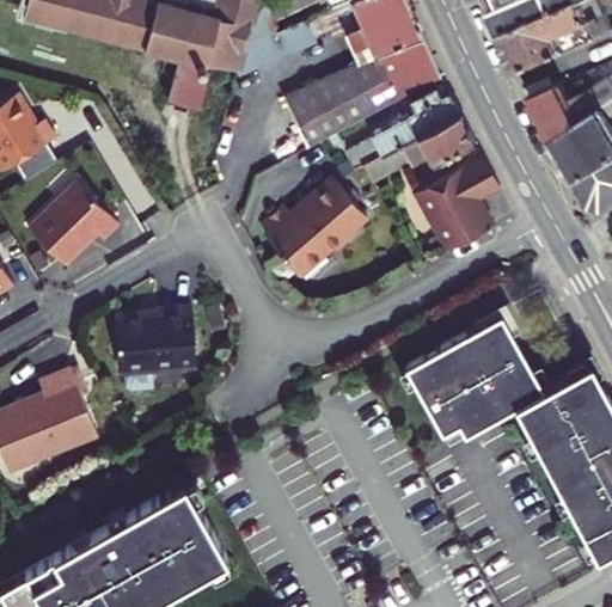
[(23,0),(20,8),(147,47),(157,0),(23,0)]
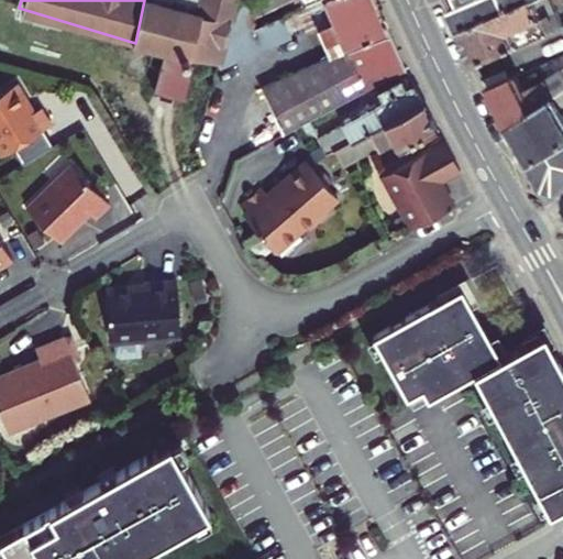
[(198,14),(145,0),(144,0),(135,43),(183,56),(180,58),(180,61),(181,63),(183,64),(186,64),(188,63),(188,62),(189,59),(188,58),(218,65),(229,22),(198,14)]
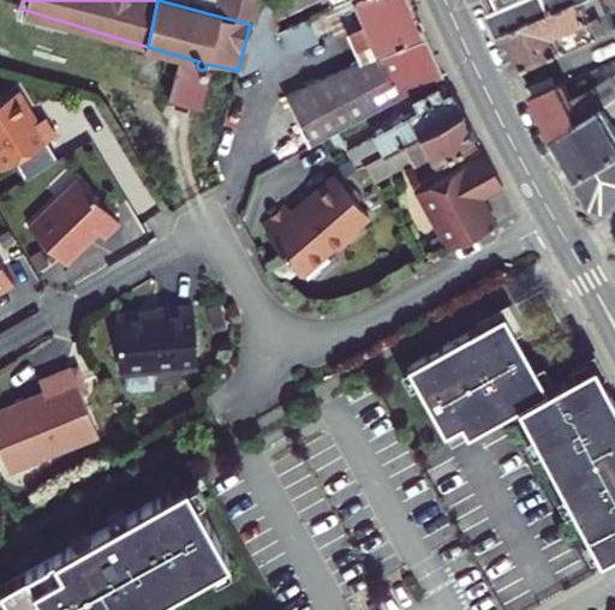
[(159,0),(216,16),(220,0),(159,0)]
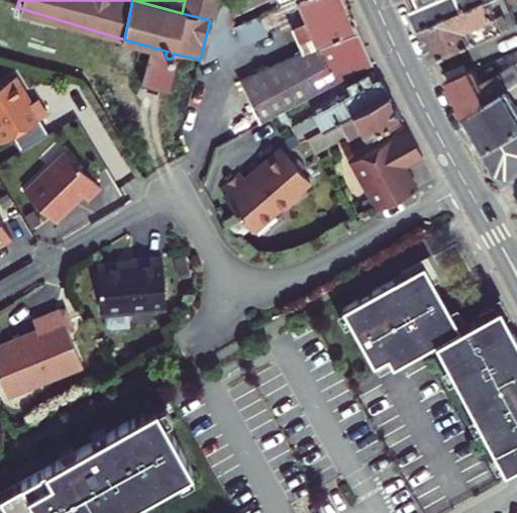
[(185,0),(182,13),(210,20),(215,0),(185,0)]
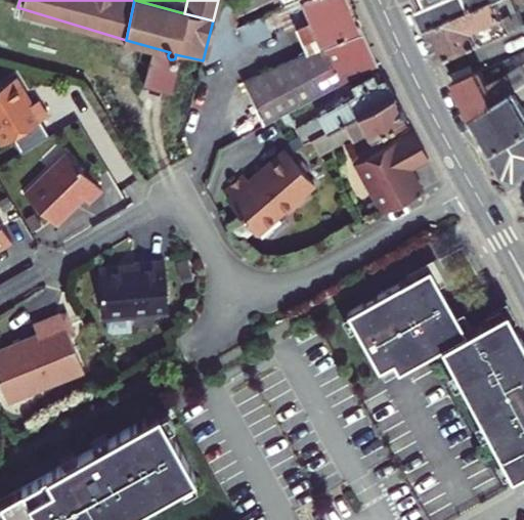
[(237,52),(235,29),(235,18),(233,0),(223,0),(218,0),(213,20),(203,60),(205,66),(237,52)]
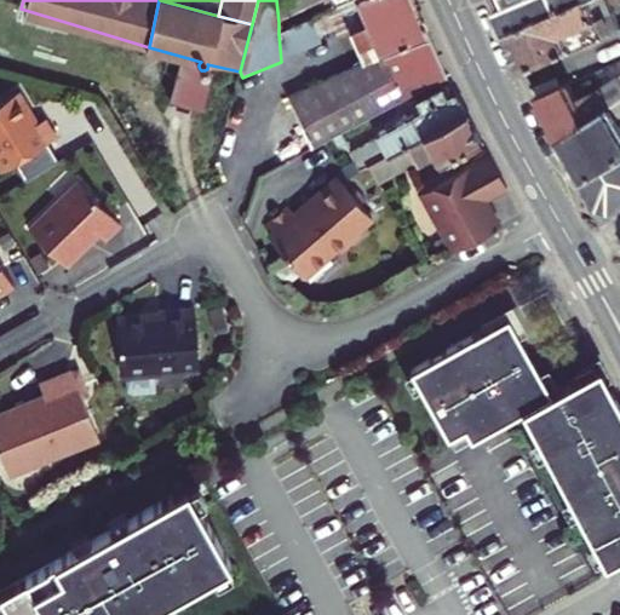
[(333,0),(276,0),(279,22),(323,1),(325,5),(333,0)]
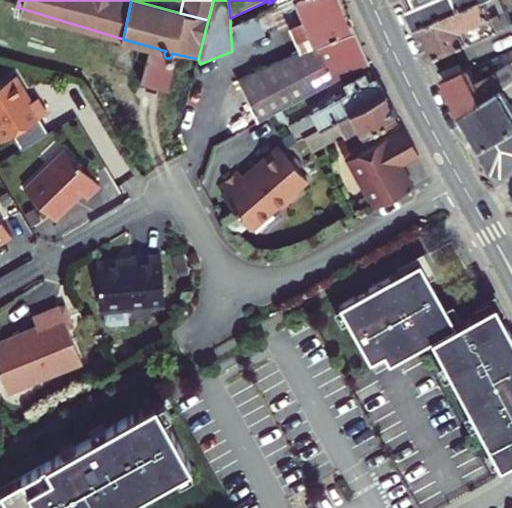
[(300,54),(236,83),(257,125),(274,116),(281,112),(368,66),(339,0),(292,0),(230,28),(232,51),(266,37),(263,31),(276,26),(280,34),(289,30),(300,54)]
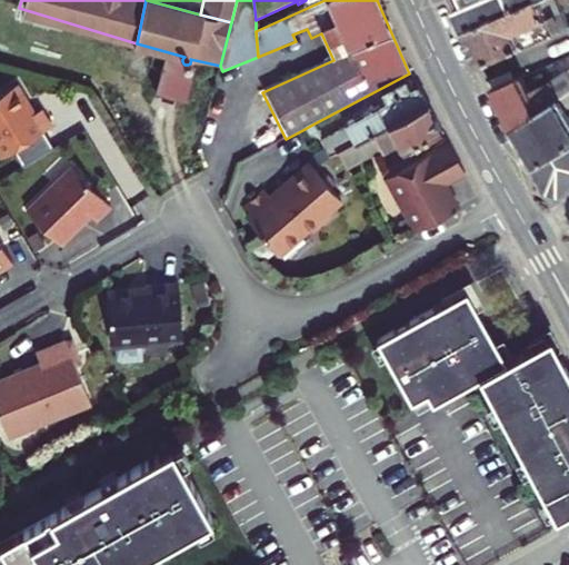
[(452,0),(468,33),(545,0),(452,0)]
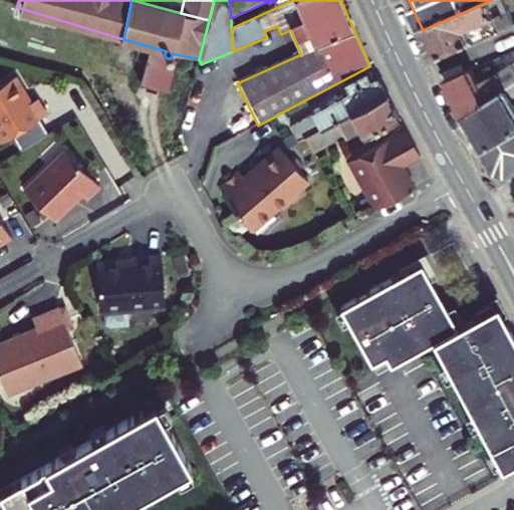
[(513,0),(492,0),(423,30),(437,61),(513,26),(513,25),(506,6),(513,1),(513,0)]
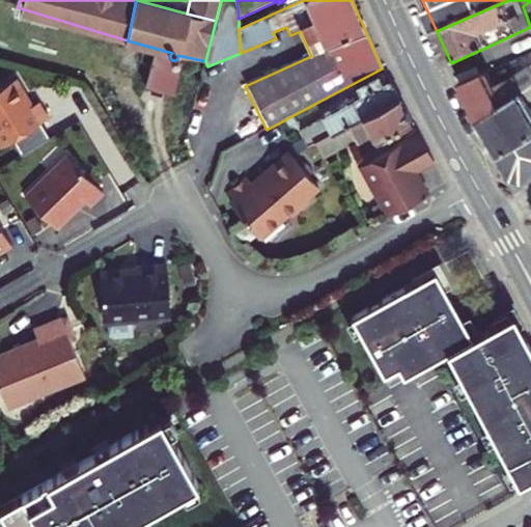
[(182,63),(152,56),(144,89),(173,96),(182,63)]
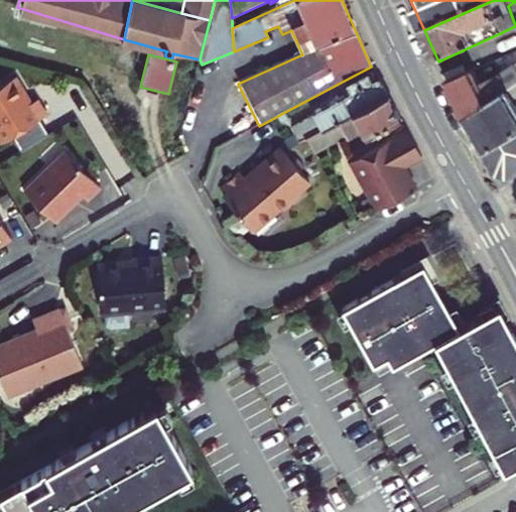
[(459,108),(466,120),(508,94),(510,92),(515,88),(515,68),(498,79),(483,86),(475,72),(447,83),(459,108)]
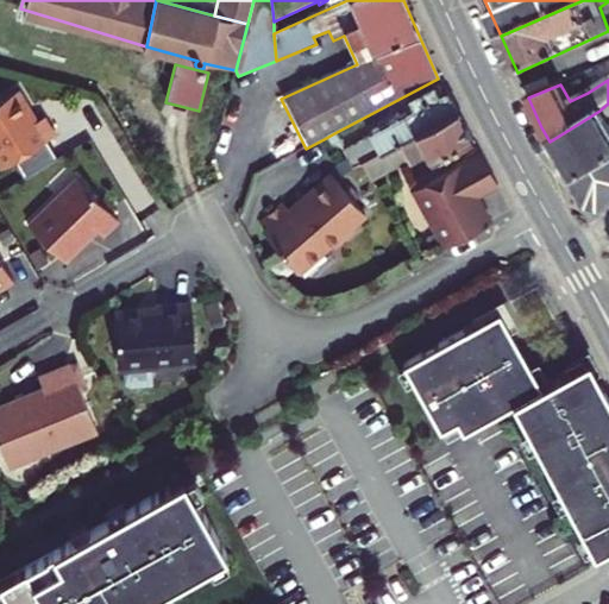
[(421,94),(437,124),(457,113),(446,93),(438,96),(433,87),(421,94)]
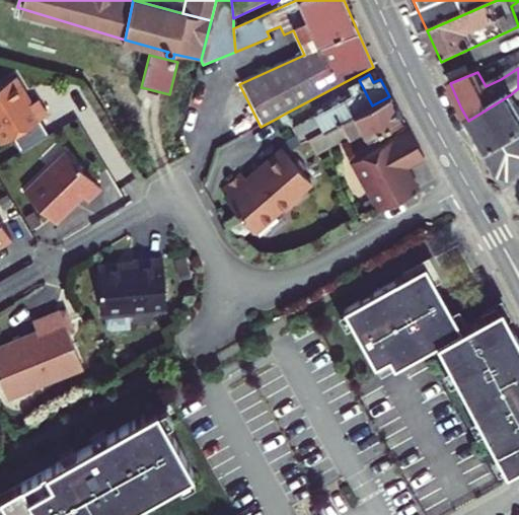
[(0,88),(0,144),(0,146),(47,119),(38,102),(31,106),(15,79),(0,88)]
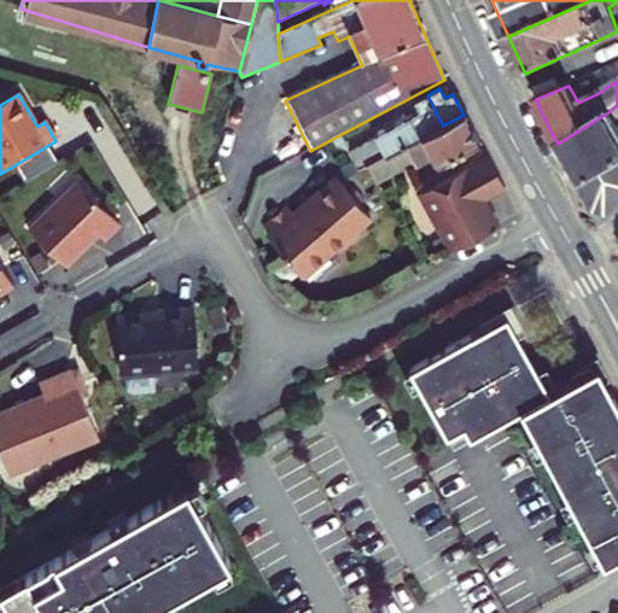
[(410,118),(421,138),(443,126),(427,95),(404,109),(410,118)]
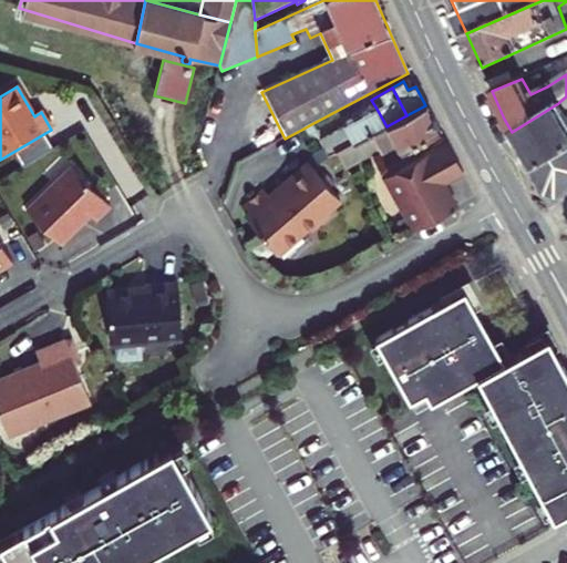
[(512,132),(534,171),(566,150),(566,116),(558,103),(512,132)]
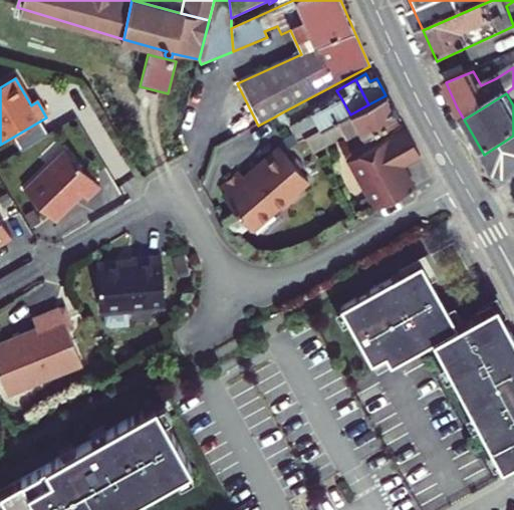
[(342,136),(345,141),(359,133),(362,137),(398,116),(386,95),(368,104),(350,114),(335,122),(342,136)]
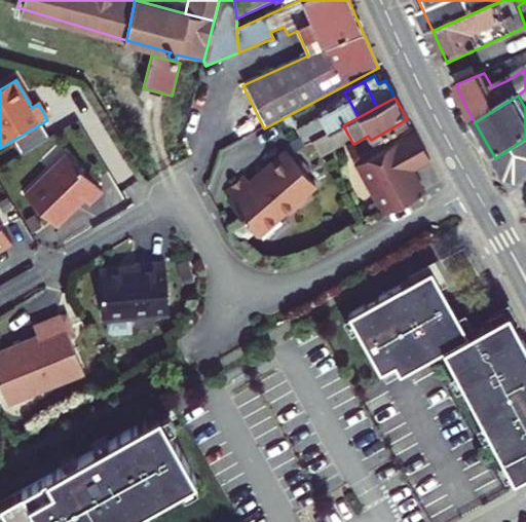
[(320,121),(298,134),(304,147),(312,143),(359,117),(349,101),(318,118),(320,121)]
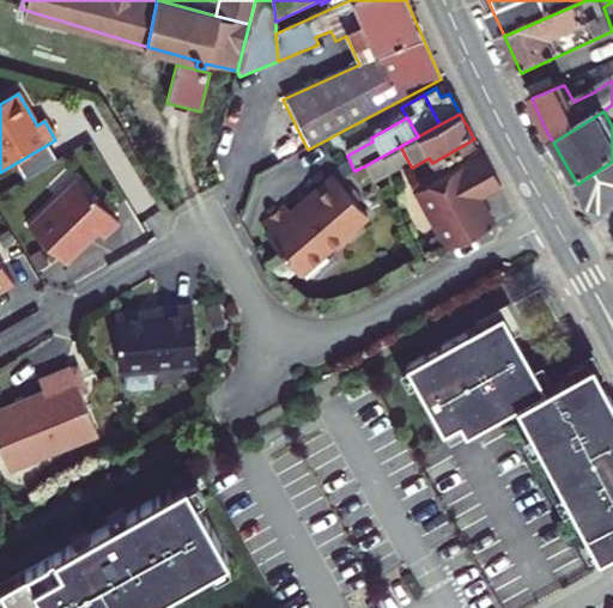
[(339,159),(347,156),(337,134),(328,139),(339,159)]
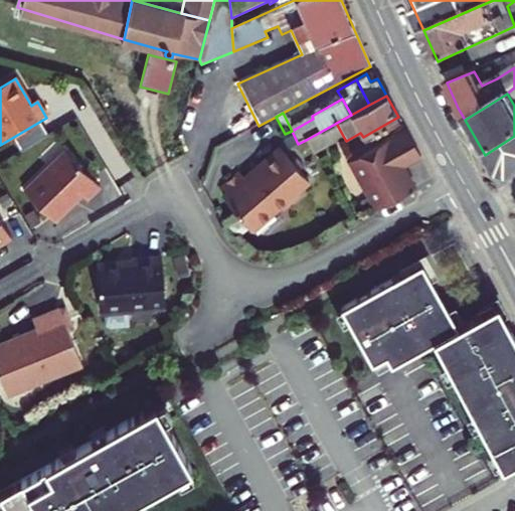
[(336,123),(306,140),(312,153),(343,136),(336,123)]
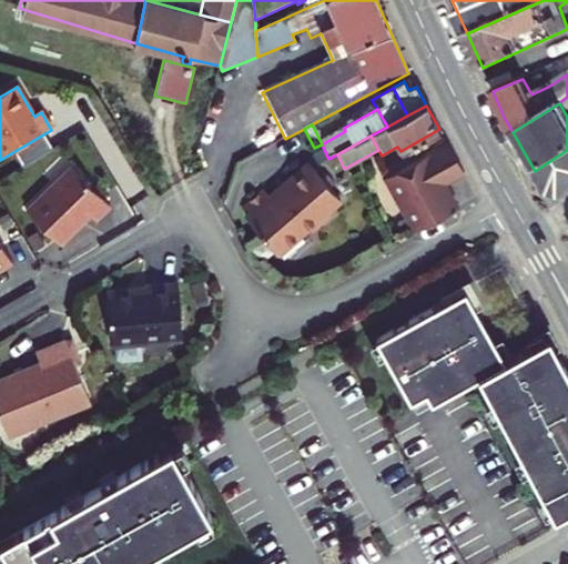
[(463,173),(447,144),(385,181),(414,235),(457,210),(444,184),(463,173)]
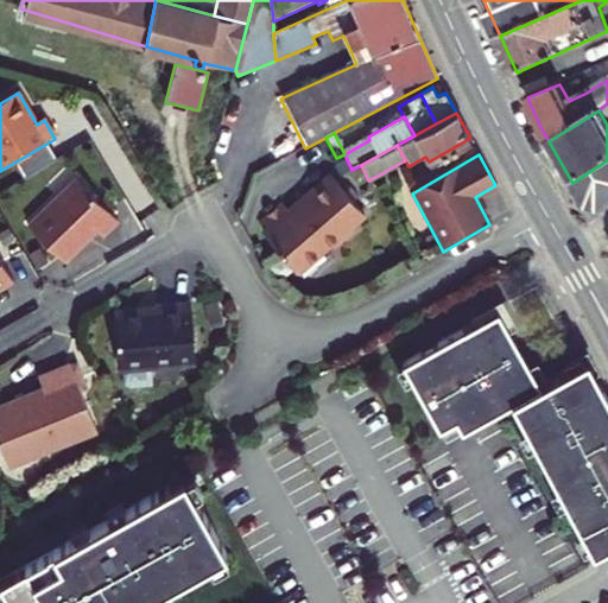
[(588,210),(601,214),(607,209),(607,160),(572,183),(588,210)]
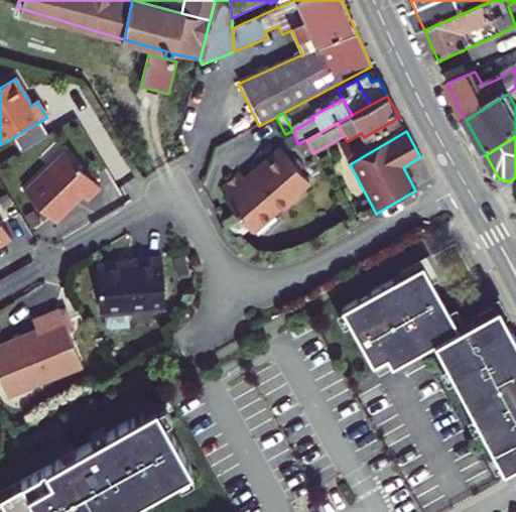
[(226,201),(252,233),(281,209),(288,209),(301,198),(297,194),(309,183),(300,172),(293,164),(281,149),(252,174),(255,176),(247,182),(240,173),(222,188),(230,198),(226,201)]
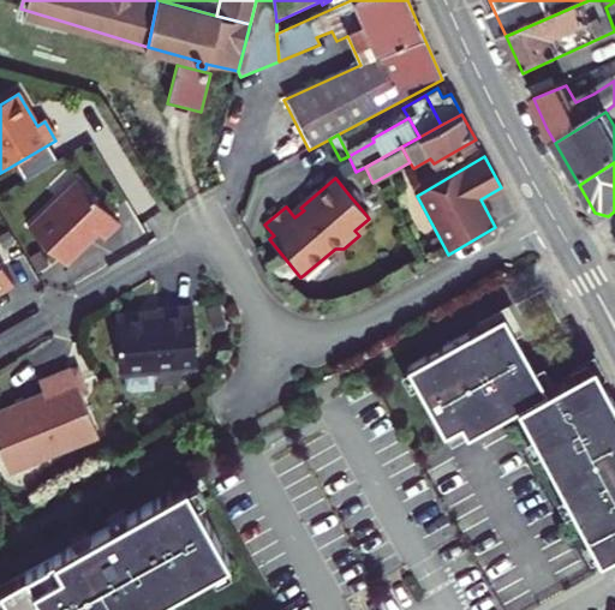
[(78,184),(30,232),(65,268),(99,235),(103,241),(119,226),(78,184)]
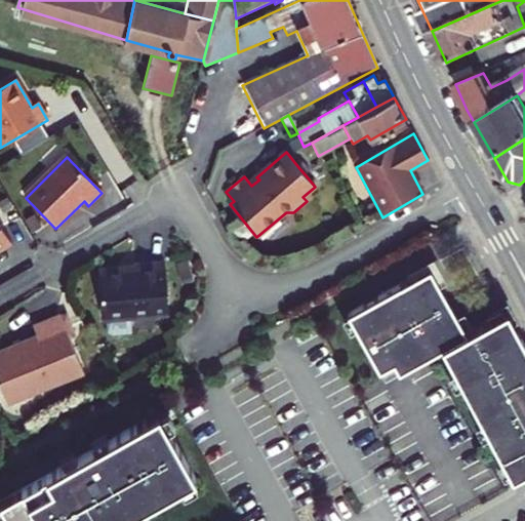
[(304,163),(298,167),(306,175),(310,171),(304,163)]
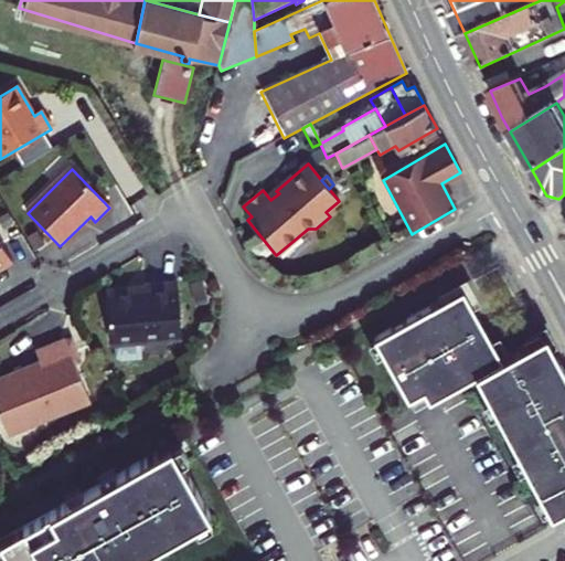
[(0,278),(16,270),(0,243),(0,278)]
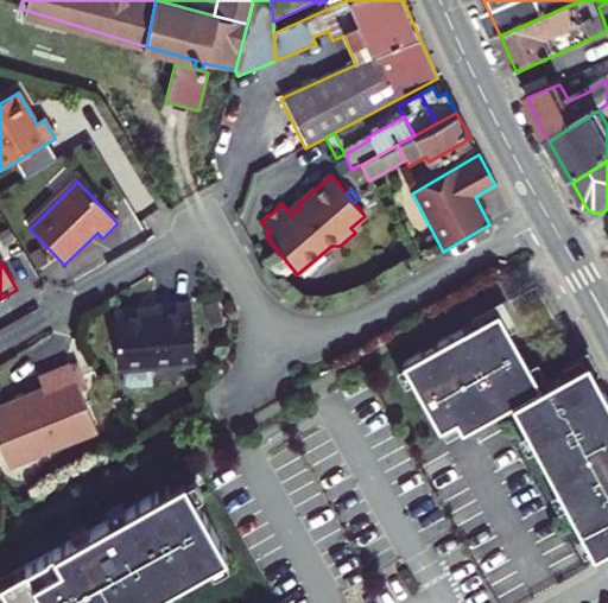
[(119,318),(114,318),(120,373),(122,373),(124,388),(130,392),(151,389),(150,370),(196,366),(190,305),(153,310),(154,315),(139,317),(134,312),(122,313),(119,318)]
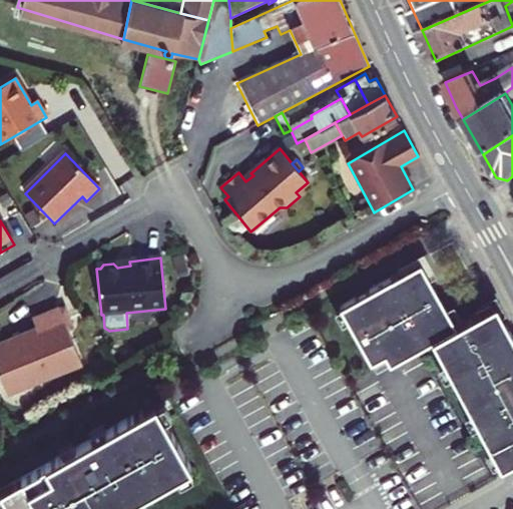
[(455,327),(419,264),(340,309),(375,372),(430,342),(499,469),(512,461),(512,340),(494,306),(455,327)]
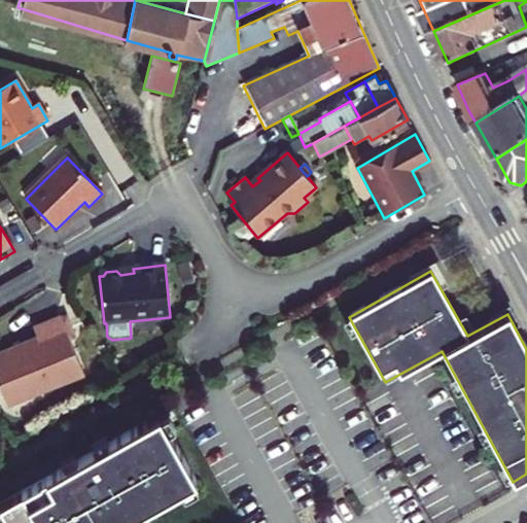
[(37,340),(0,354),(0,388),(7,407),(84,377),(62,319),(34,329),(37,340)]
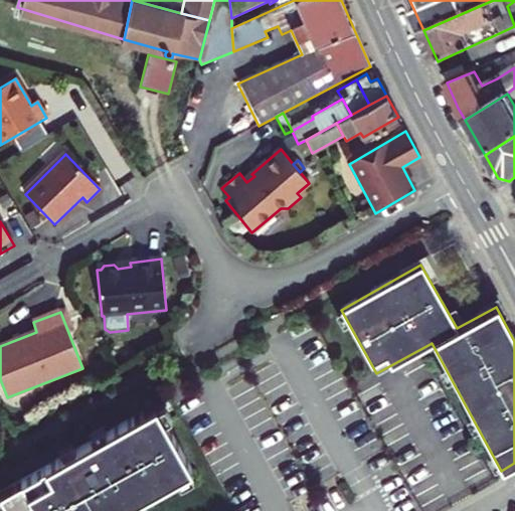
[(155,406),(0,494),(0,495),(9,510),(120,510),(191,471),(155,406)]
